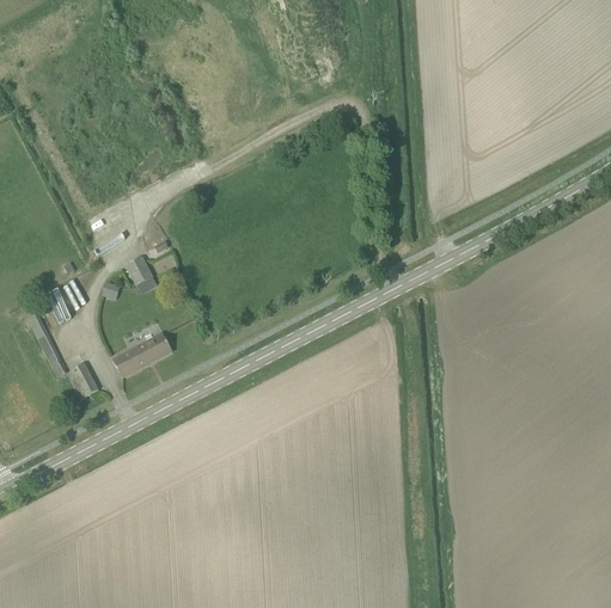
[(145,192),(167,182),(165,178),(144,188),(145,192)]
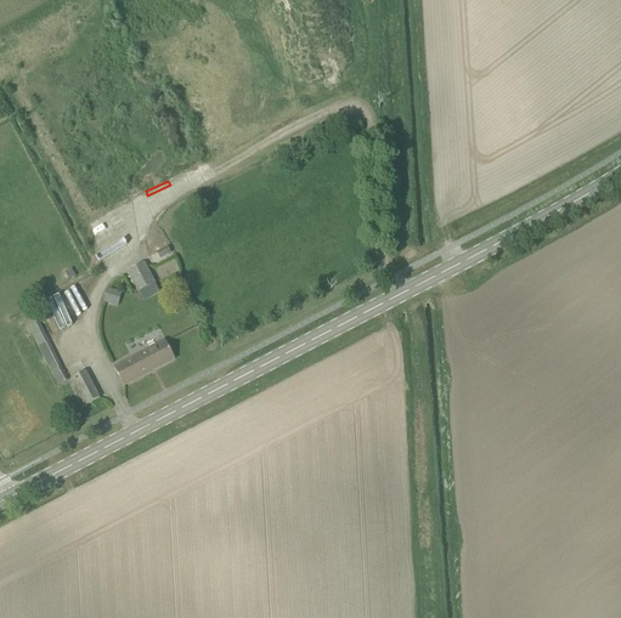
[(157,281),(146,260),(129,270),(140,289),(157,281)]
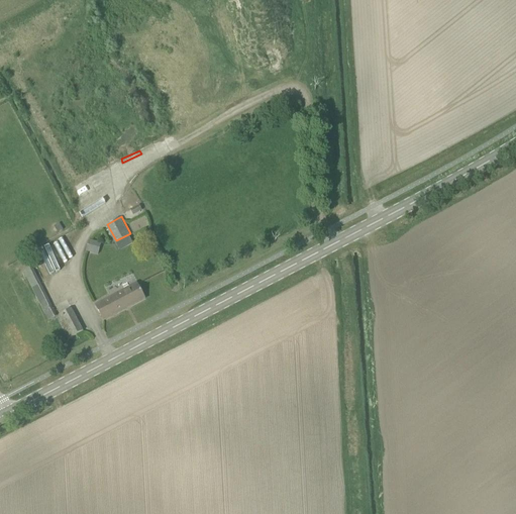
[(92,236),(89,248),(101,252),(104,240),(92,236)]
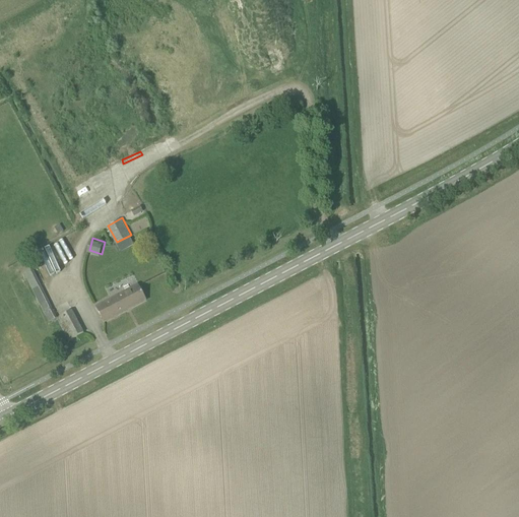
[(54,306),(34,265),(24,269),(45,310),(54,306)]
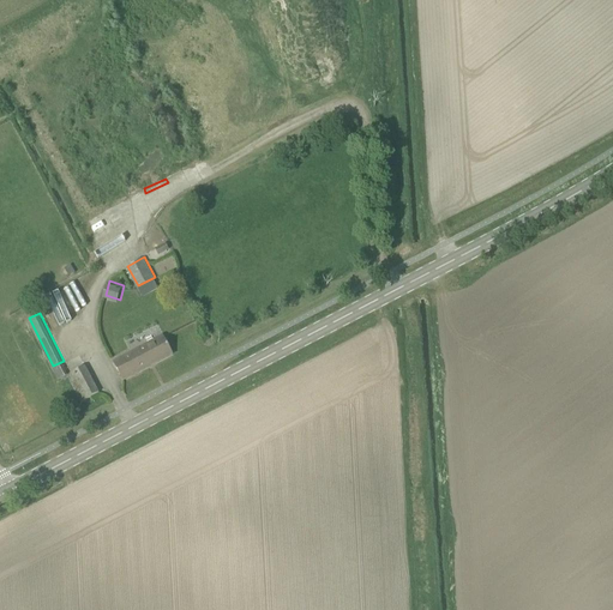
[(113,360),(124,378),(173,351),(164,334),(116,360),(116,357),(113,360)]
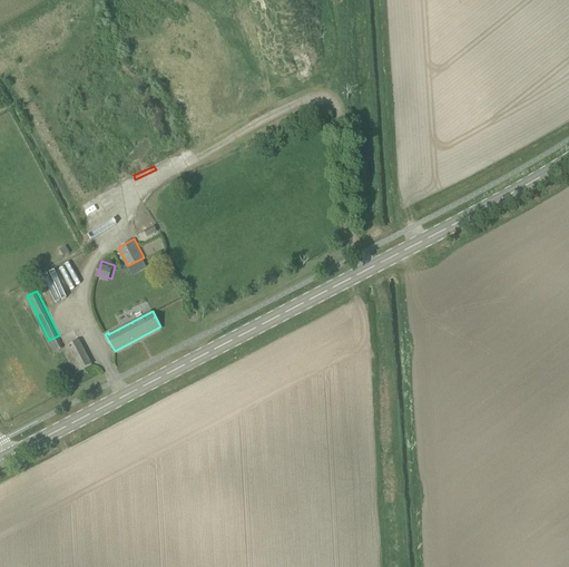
[(92,363),(79,339),(64,348),(76,371),(92,363)]
